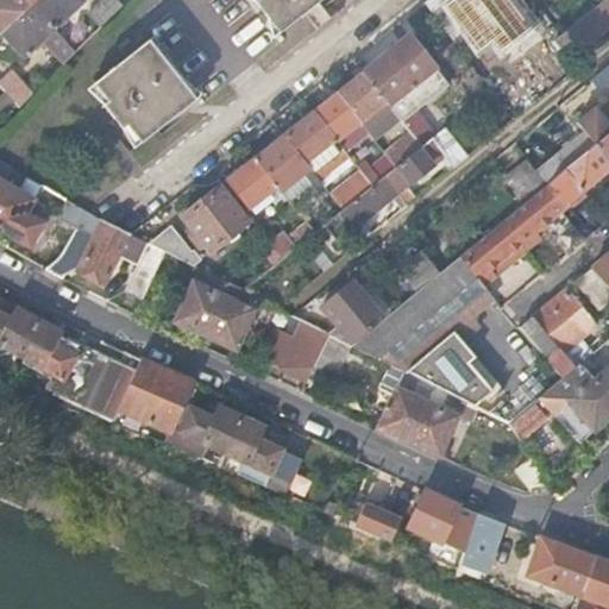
[(0,0),(0,36),(4,32),(31,6),(25,0),(0,0)]
